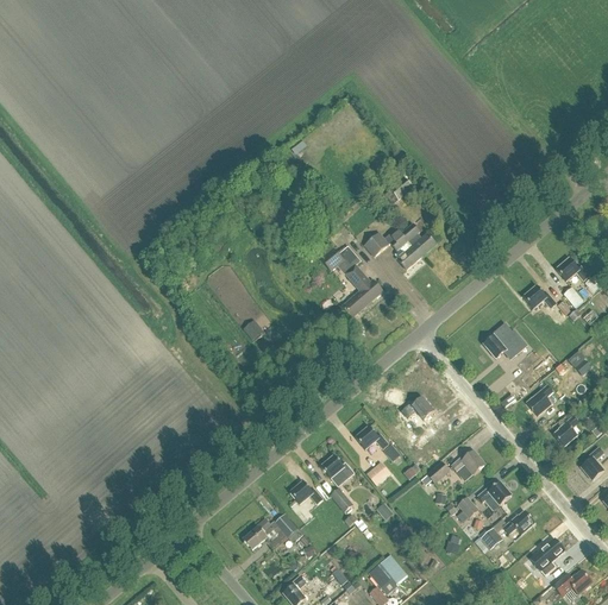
[(390,189),(399,200),(413,188),(412,186),(419,181),(407,165),(397,172),(401,176),(402,175),(405,177),(390,189)]
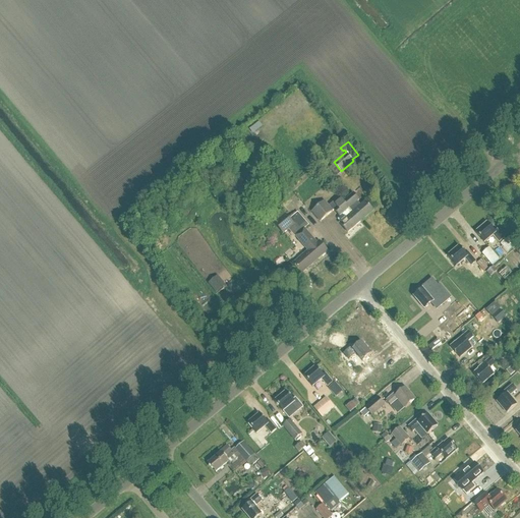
[(343,199),(359,220),(372,209),(364,199),(358,205),(355,200),(358,198),(352,191),(343,199)]
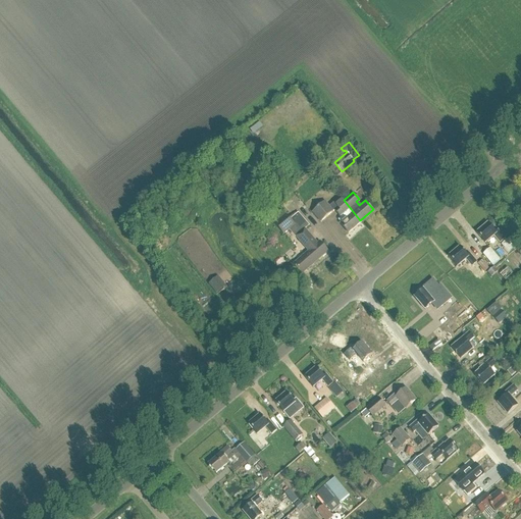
[(333,209),(324,199),(311,211),(319,221),(333,209)]
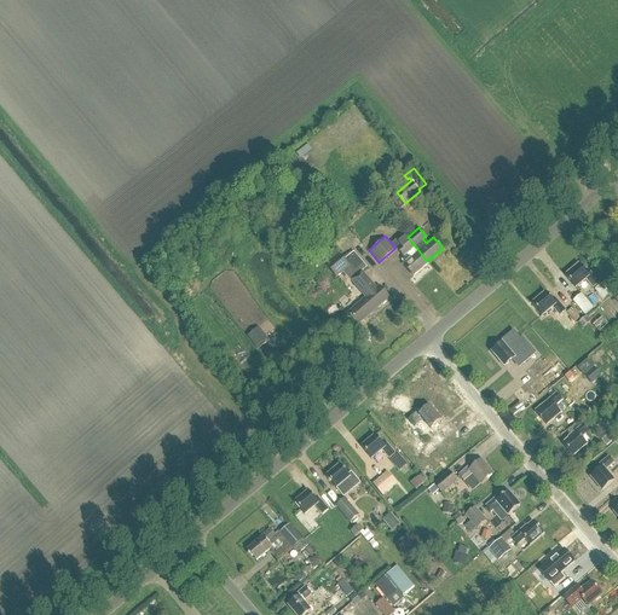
[(403,262),(413,274),(427,261),(408,237),(396,247),(406,259),(403,262)]
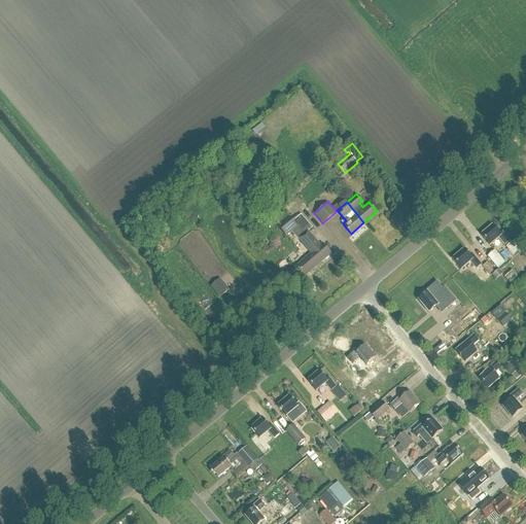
[(285,235),(296,224),(287,214),(276,225),(285,235)]
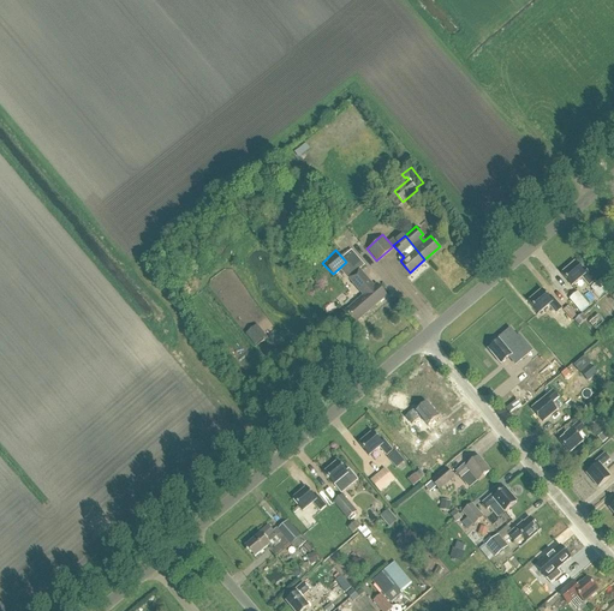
[(585,269),(583,271),(574,261),(561,273),(571,285),(582,275),(589,285),(594,280),(585,269)]
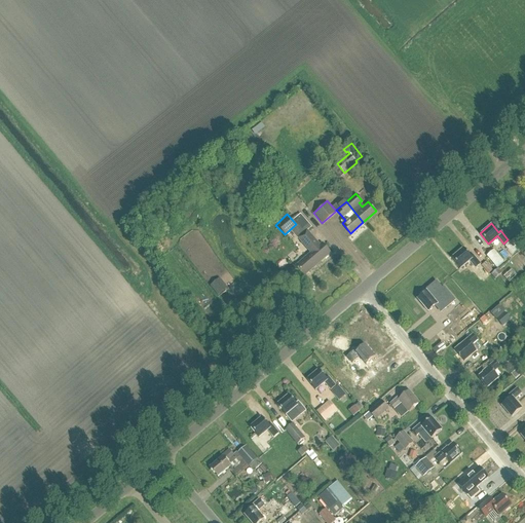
[(298,236),(310,251),(295,264),(303,273),(329,252),(321,243),(319,244),(306,229),(298,236)]
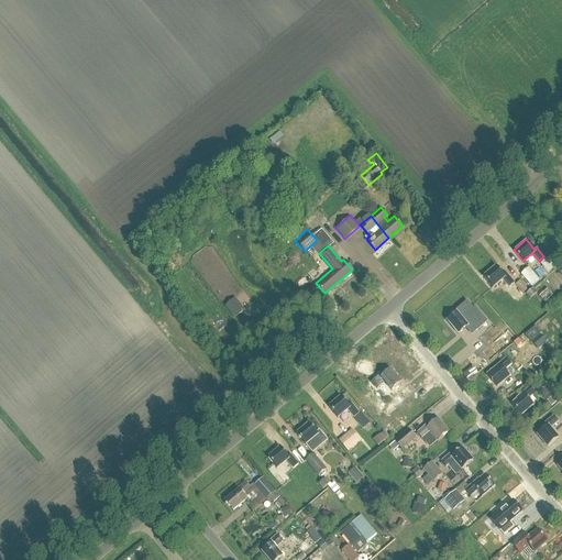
[(539,262),(547,271),(557,262),(549,253),(539,262)]
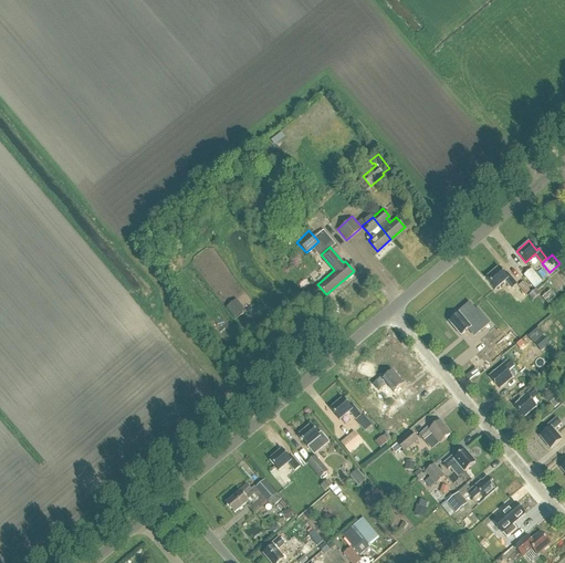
[(509,273),(506,274),(499,266),(485,275),(494,288),(504,279),(511,287),(516,283),(509,273)]
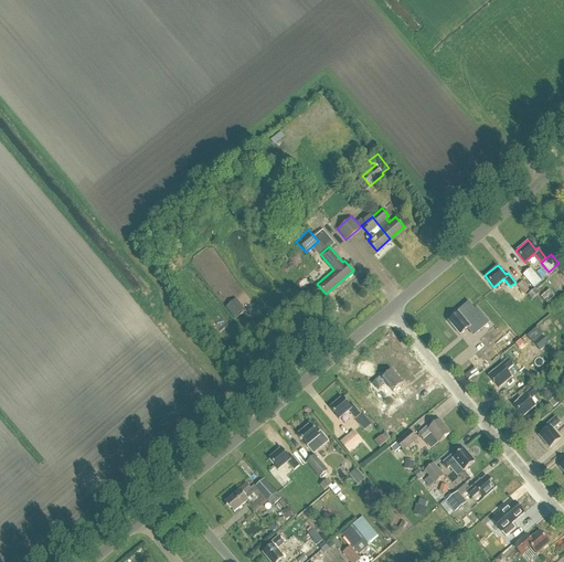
[(520,273),(532,285),(533,284),(534,285),(541,279),(529,265),(520,273)]
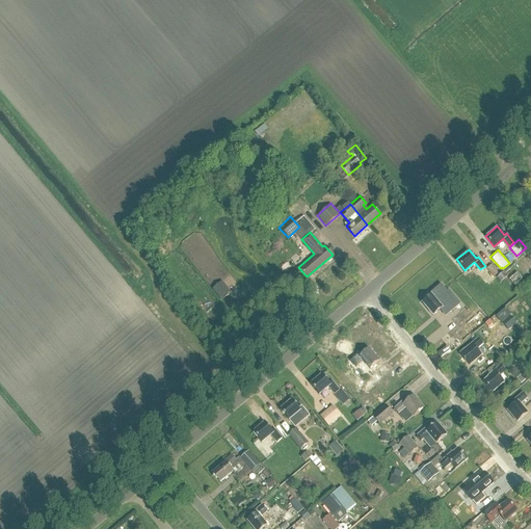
[(497,271),(489,263),(485,266),(493,275),(497,271)]
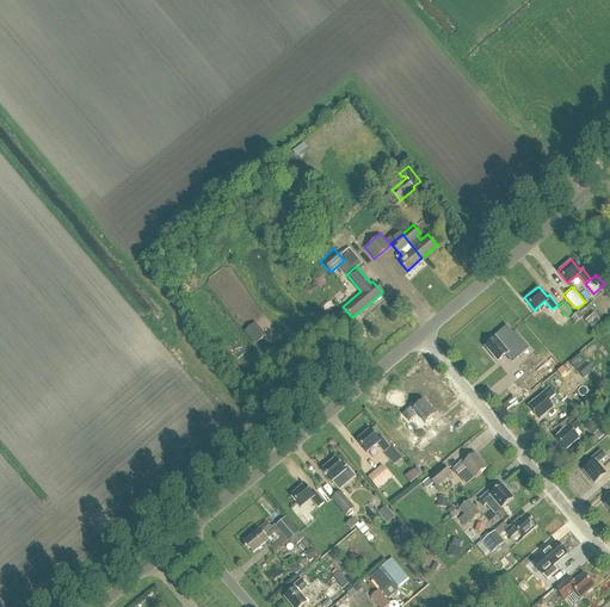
[(572,316),(577,322),(585,315),(579,309),(572,316)]
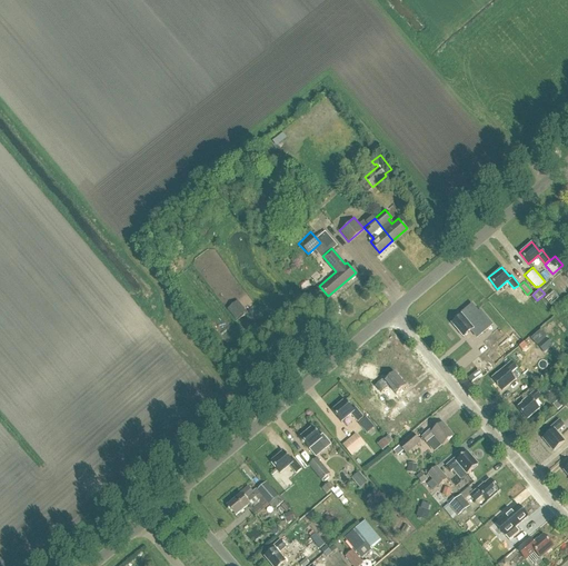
[(237,300),(227,307),(236,318),(245,310),(237,300)]
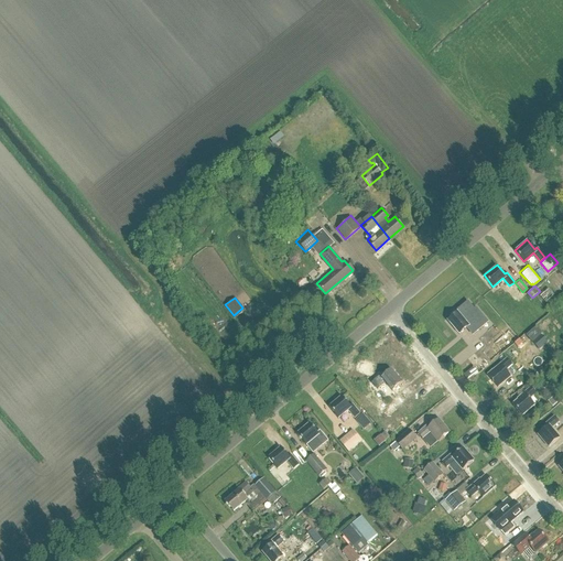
[(456,312),(447,320),(458,333),(467,325),(474,332),(487,321),(475,306),(474,309),(467,300),(455,310),(456,312)]
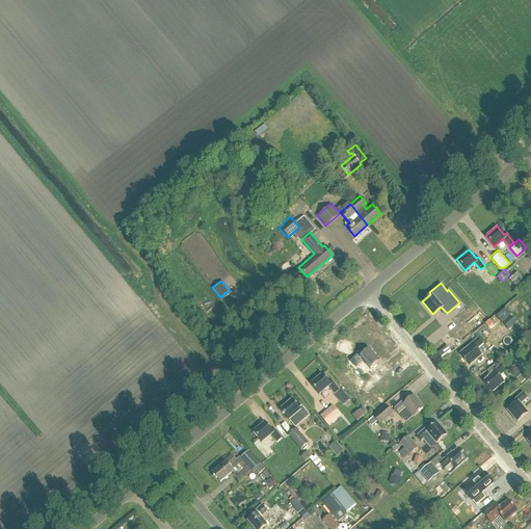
[(505,307),(496,315),(501,320),(510,313),(505,307)]
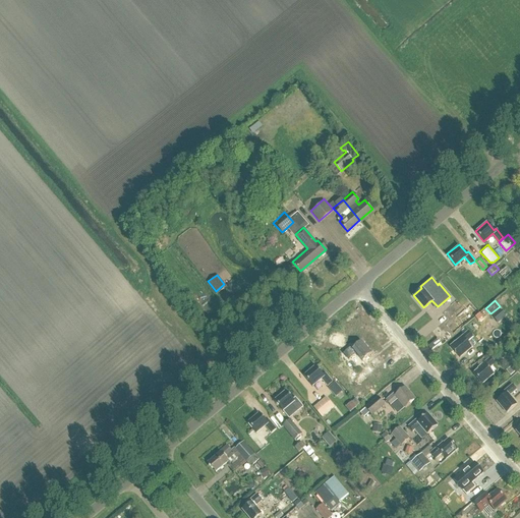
[(499,307),(490,314),(496,321),(501,317),(502,318),(505,314),(499,307)]
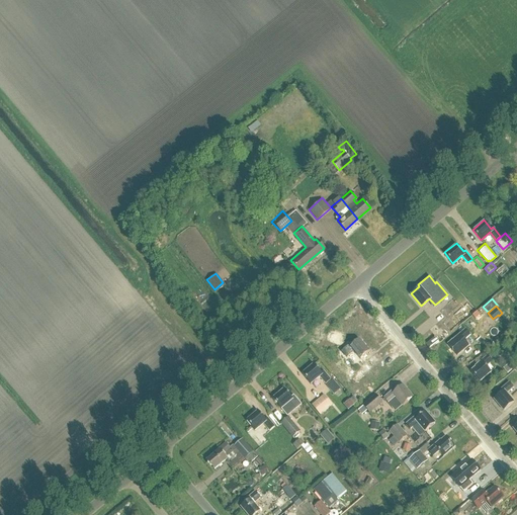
[(468,311),(475,317),(479,313),(474,307),(468,311)]
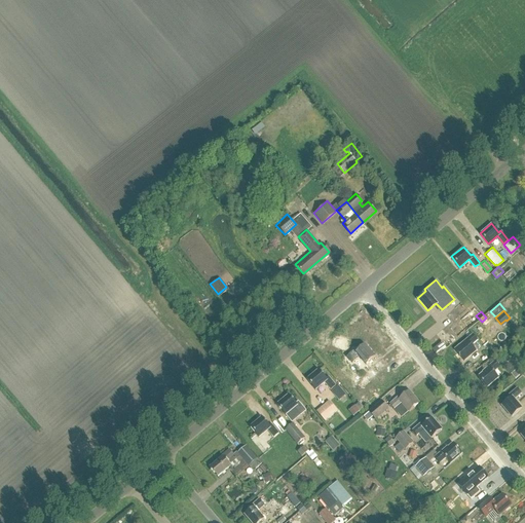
[(459,343),(460,344),(454,348),(463,359),(475,349),(471,343),(477,338),(472,333),(459,343)]
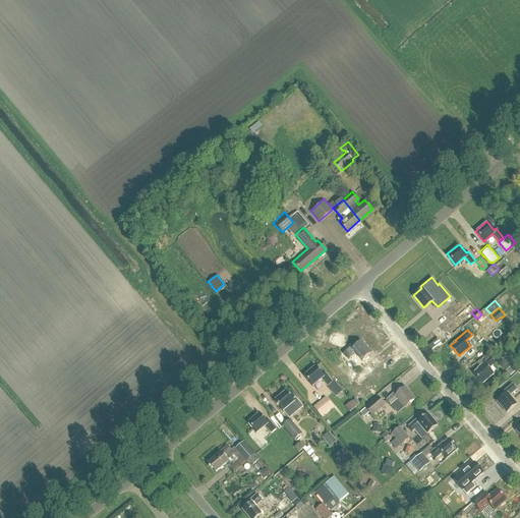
[(348,357),(355,351),(361,359),(370,352),(360,339),(351,346),(350,345),(343,351),(348,357)]
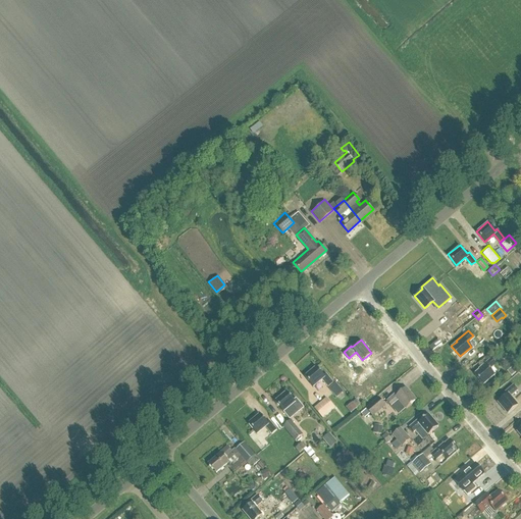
[(473,372),(482,382),(495,373),(489,367),(496,362),(490,357),(478,367),(479,368),(473,372)]
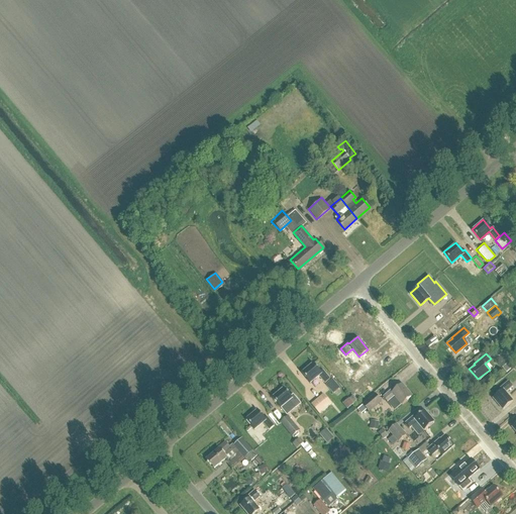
[(330,377),(322,369),(320,371),(313,362),(302,372),(310,382),(319,374),(325,381),(330,377)]
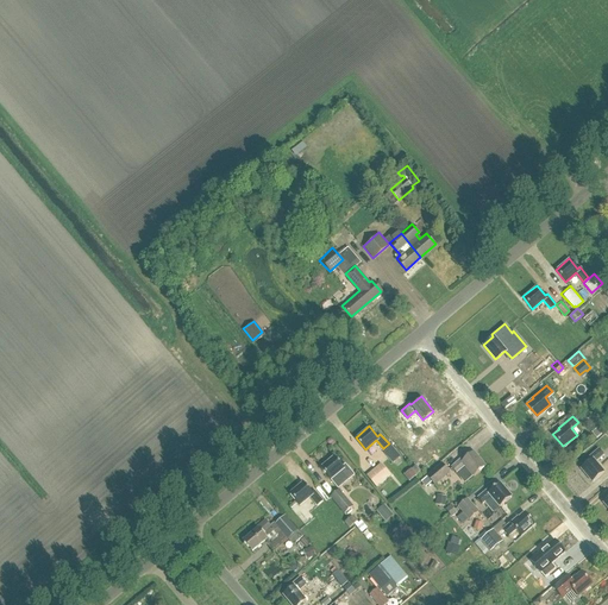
[(595,427),(590,430),(594,436),(600,433),(595,427)]
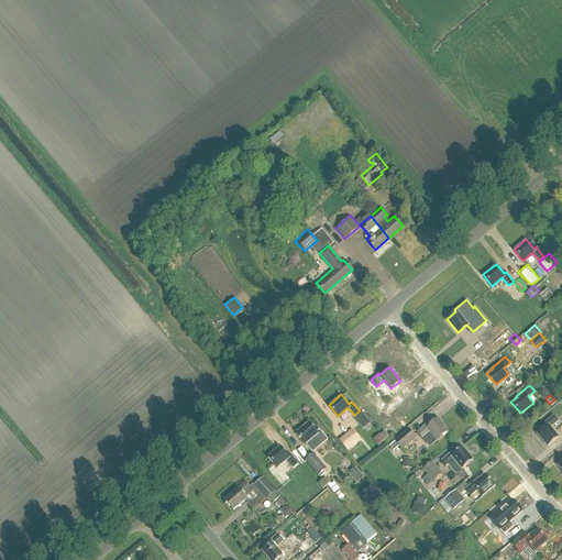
[(362,413),(355,418),(362,426),(368,420),(362,413)]
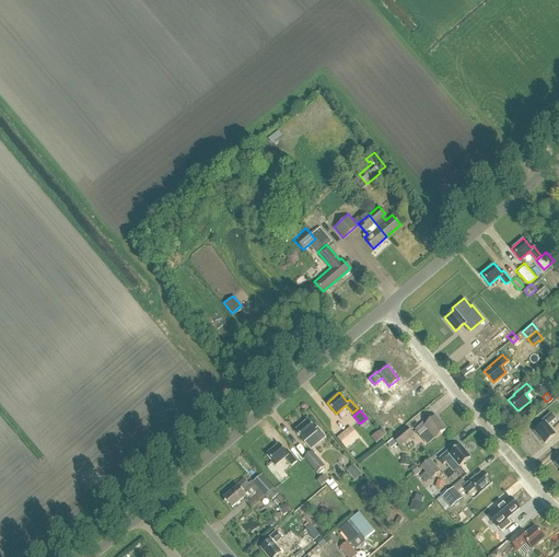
[(555,417),(550,412),(540,419),(543,421),(533,429),(544,442),(555,432),(547,424),(555,417)]
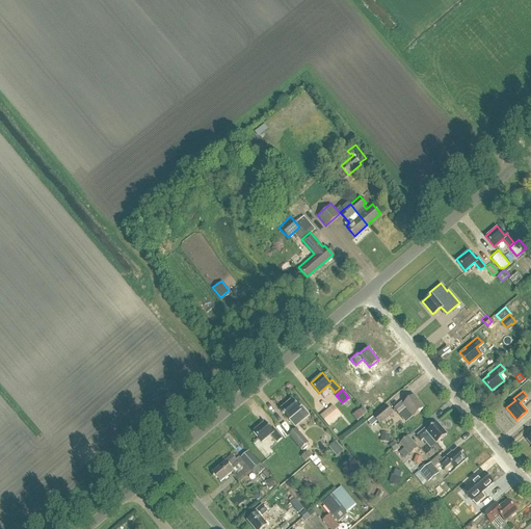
[(393,406),(397,412),(404,405),(413,415),(423,405),(413,394),(404,401),(402,399),(393,406)]
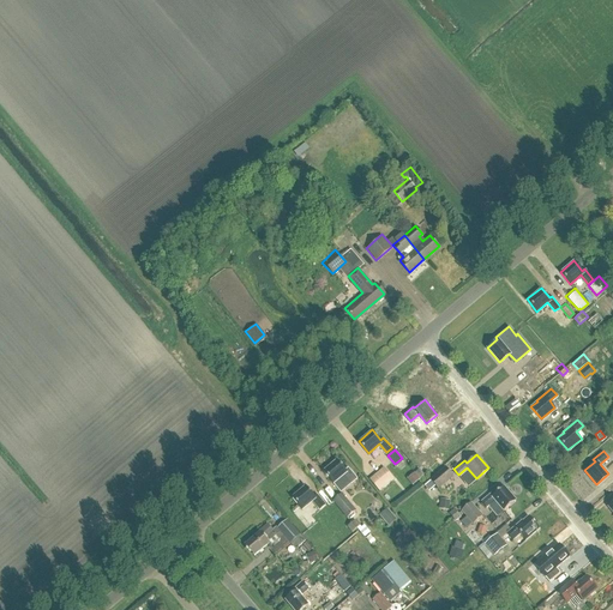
[(337,458),(324,470),(334,482),(341,490),(352,482),(356,477),(348,466),(346,469),(337,458)]
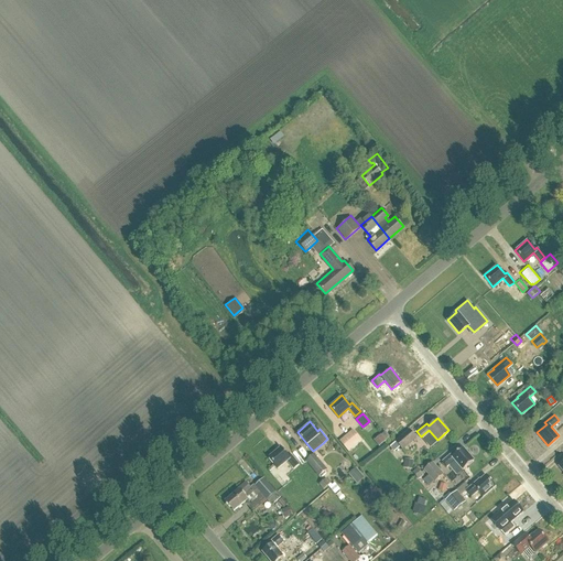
[(409,427),(394,439),(396,440),(397,440),(400,445),(402,448),(417,435),(409,427)]
